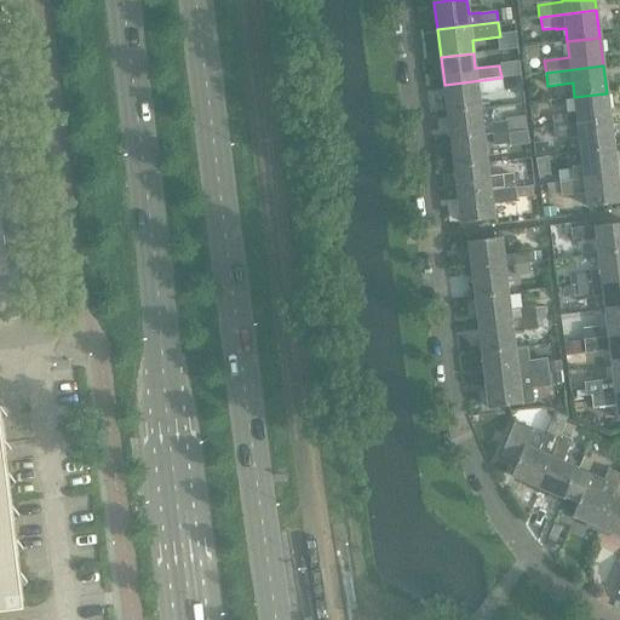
[(445,85),(447,113),(481,108),(478,96),(504,92),(503,78),(501,78),(445,85)]
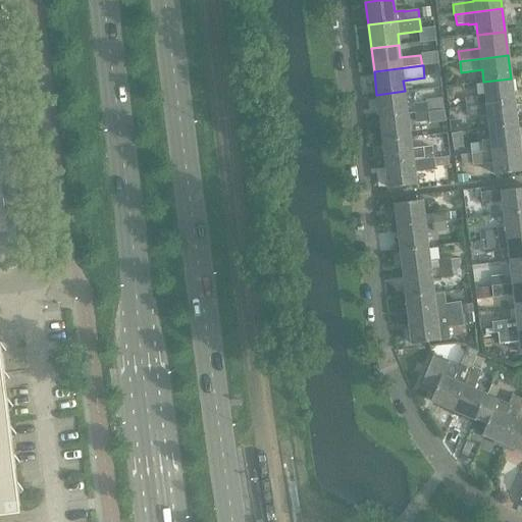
[(483,82),(486,105),(514,102),(511,79),(483,82)]
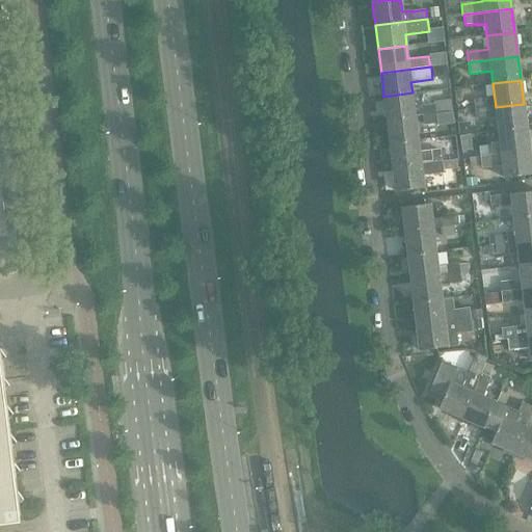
[(383,97),(387,121),(415,116),(413,92),(383,97)]
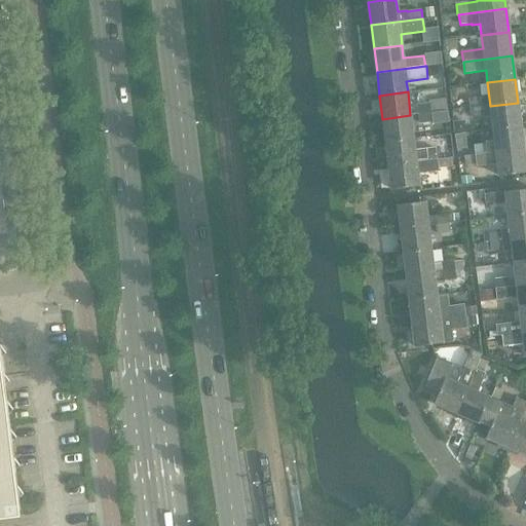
[(468,99),(470,108),(482,107),(481,98),(468,99)]
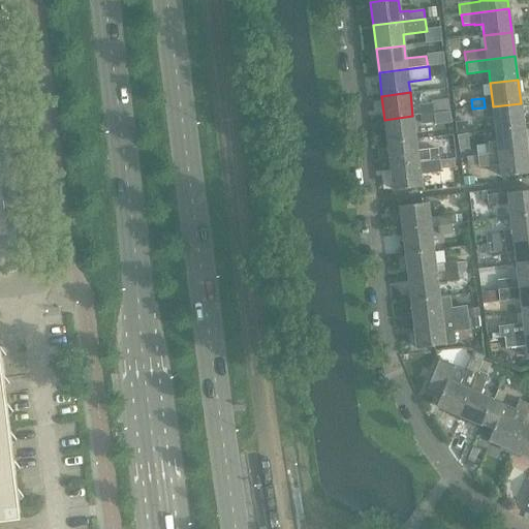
[(421,106),(422,115),(450,112),(448,99),(431,101),(432,105),(421,106)]
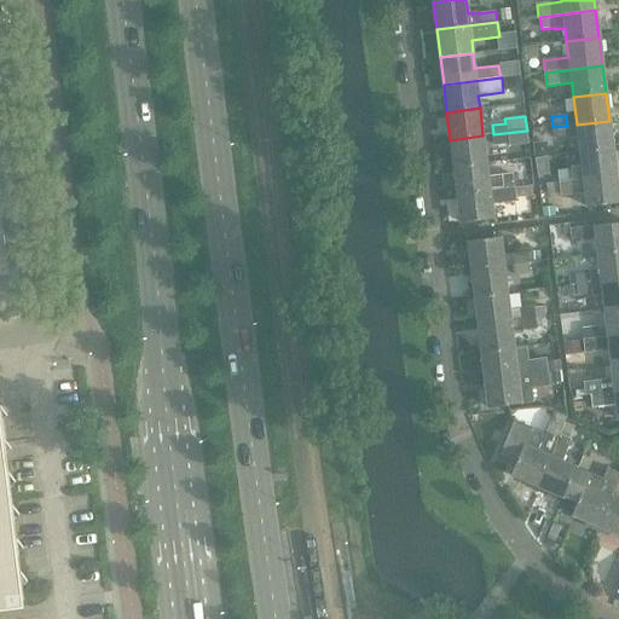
[(577,125),(580,152),(613,148),(609,121),(577,125)]
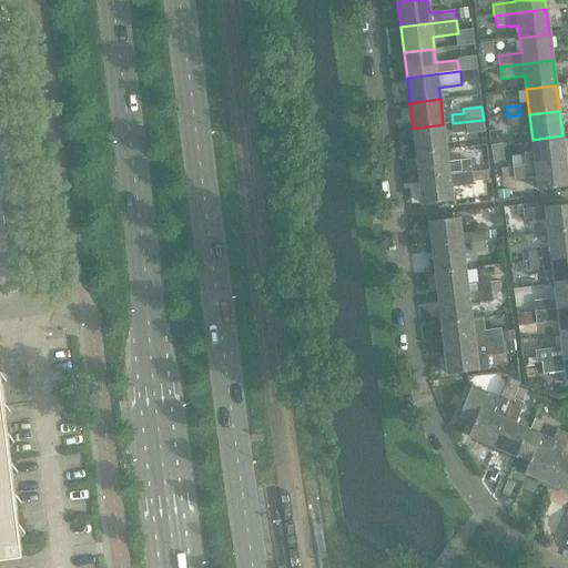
[(520,115),(507,117),(509,129),(523,127),(520,115)]
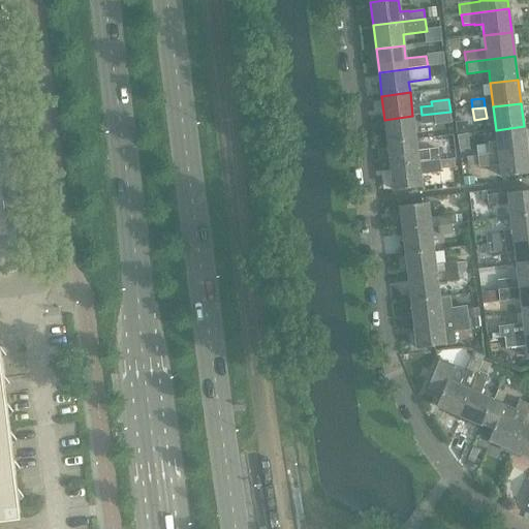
[(384,120),(387,144),(415,139),(412,116),(384,120)]
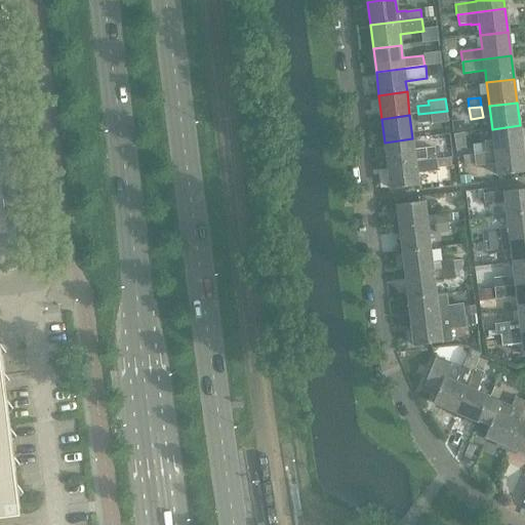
[(485,143),(486,153),(522,149),(520,125),(492,129),(493,142),(485,143)]
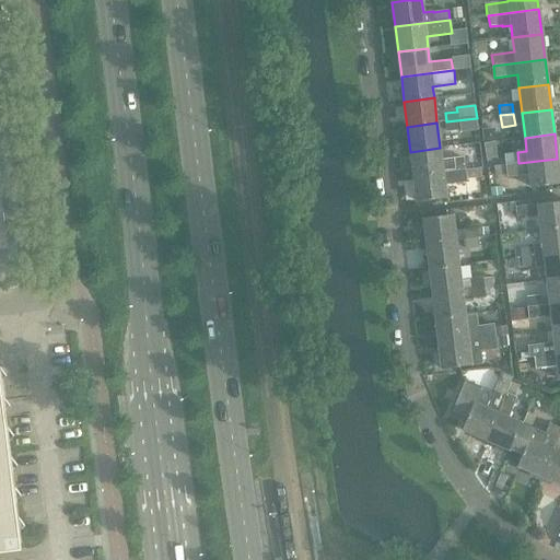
[(410,152),(413,176),(466,170),(465,158),(442,161),(440,148),(410,152)]
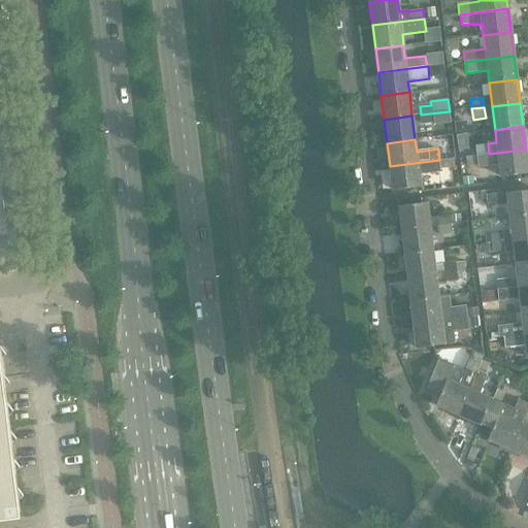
[(527,171),(525,150),(489,154),(477,156),(479,167),(499,165),(500,177),(527,173),(527,171)]
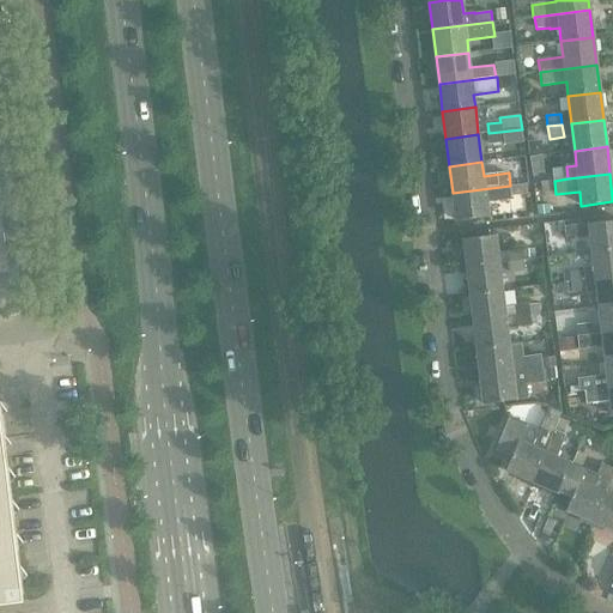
[(510,186),(453,193),(456,222),(489,218),(486,202),(513,200),(510,186)]
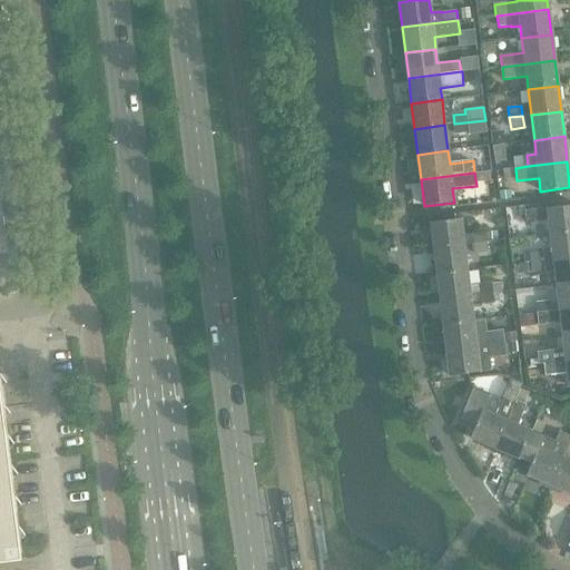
[(549,222),(550,234),(569,232),(569,206),(526,212),(527,222),(536,220),(536,223),(549,222)]
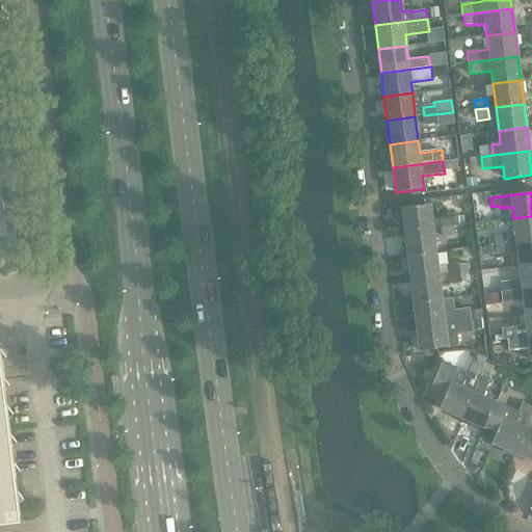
[(402,208),(405,232),(433,229),(454,225),(453,217),(432,219),(430,205),(402,208)]
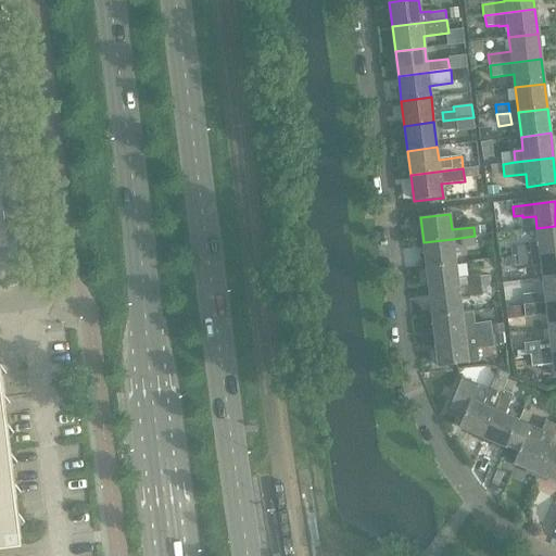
[(555,251),(555,226),(536,228),(540,253),(555,251)]
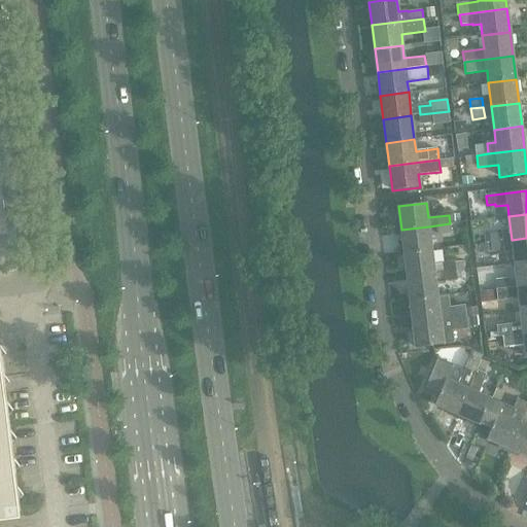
[(401,230),(403,253),(431,250),(429,226),(401,230)]
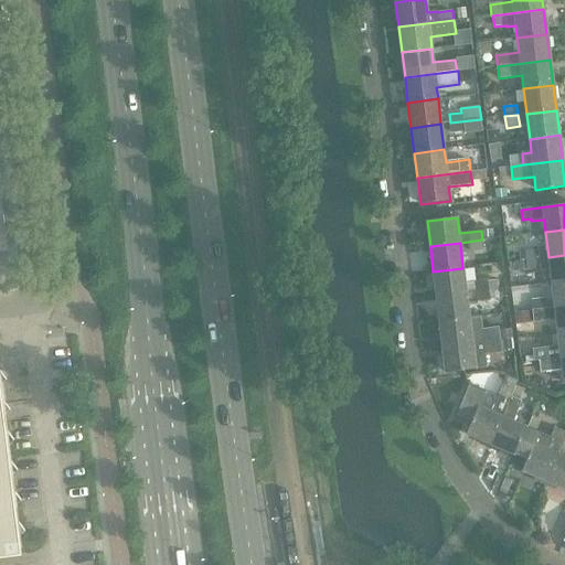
[(525,251),(526,259),(541,258),(540,248),(525,251)]
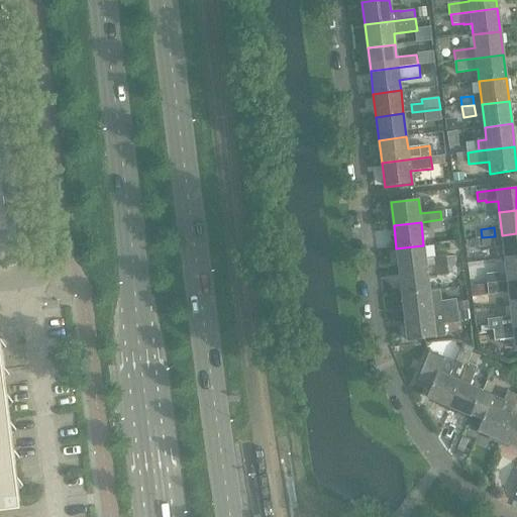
[(495,236),(482,237),(483,248),(495,246),(495,248),(503,247),(505,259),(516,256),(516,233),(502,235),(495,236)]
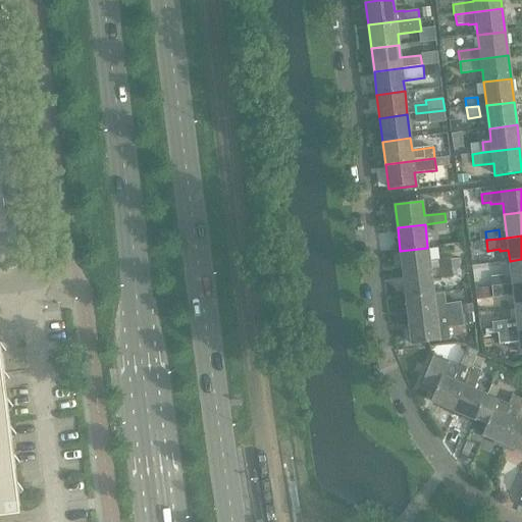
[(486,242),(476,243),(477,251),(487,250),(486,242)]
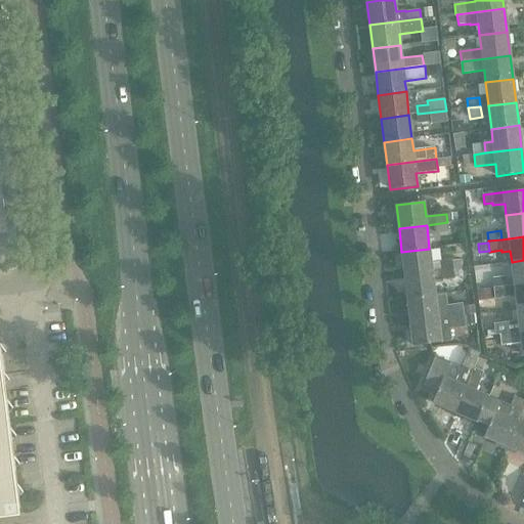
[(401,252),(404,275),(462,268),(461,260),(452,261),(452,260),(431,262),(429,249),(401,252)]
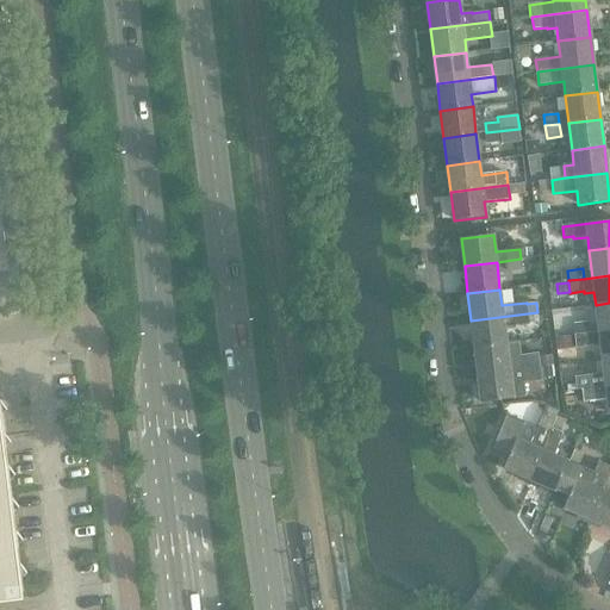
[(609,303),(596,305),(599,331),(609,330),(609,303)]
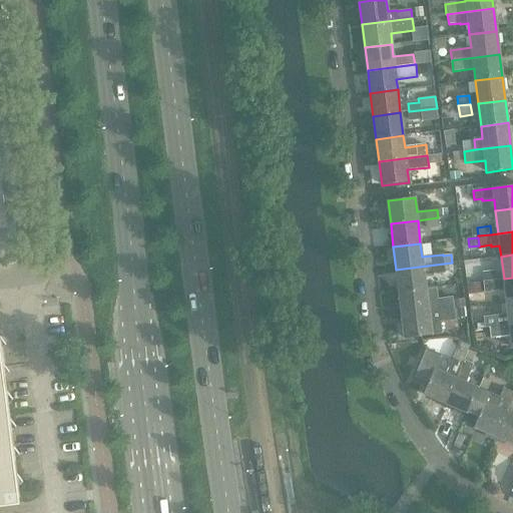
[(452,263),(396,270),(399,292),(426,289),(425,278),(434,277),(434,275),(454,272),(452,263)]
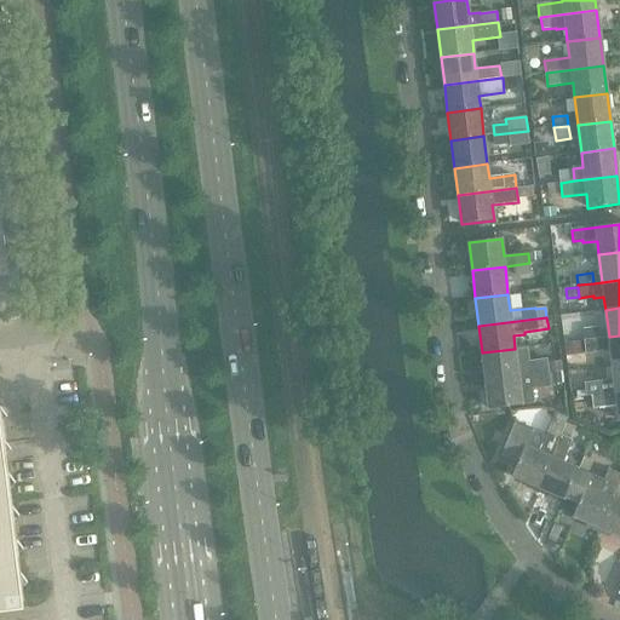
[(583,329),(585,340),(600,338),(598,327),(583,329)]
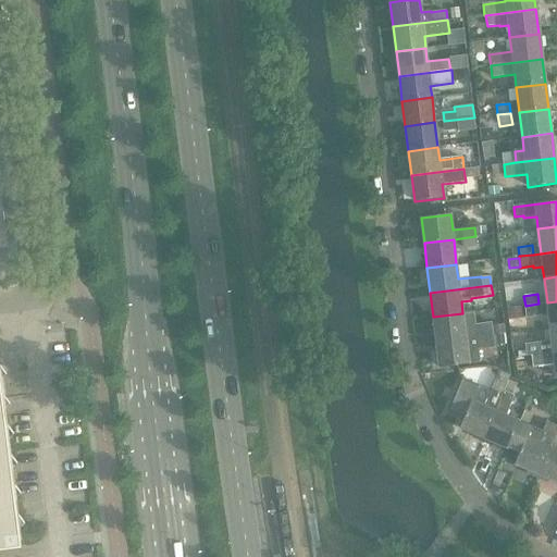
[(556,301),(547,302),(539,304),(525,306),(527,319),(548,316),(549,327),(556,326),(556,301)]
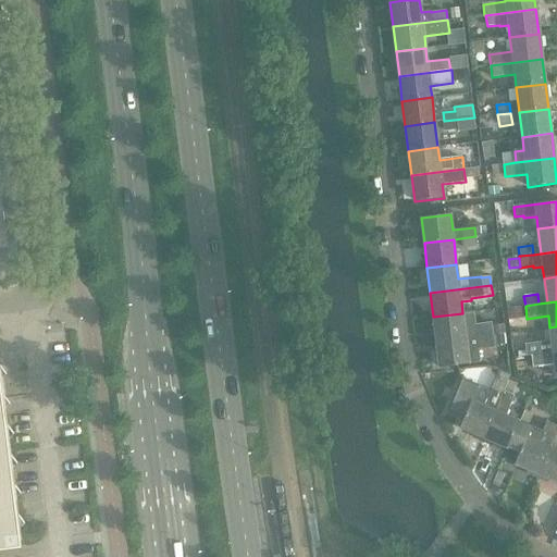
[(524,307),(508,309),(509,320),(525,318),(524,307)]
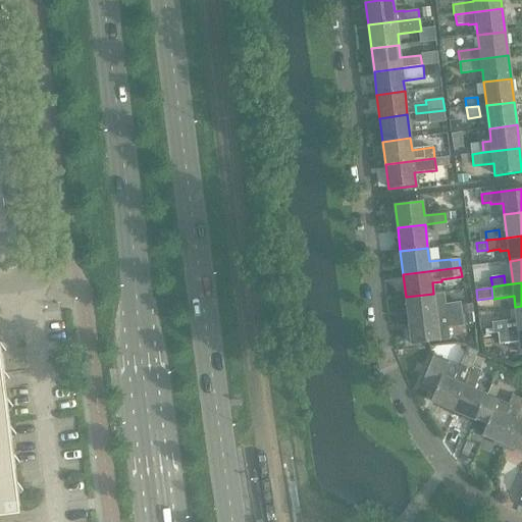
[(406,297),(409,320),(461,314),(460,303),(445,305),(444,293),(433,294),(406,297)]
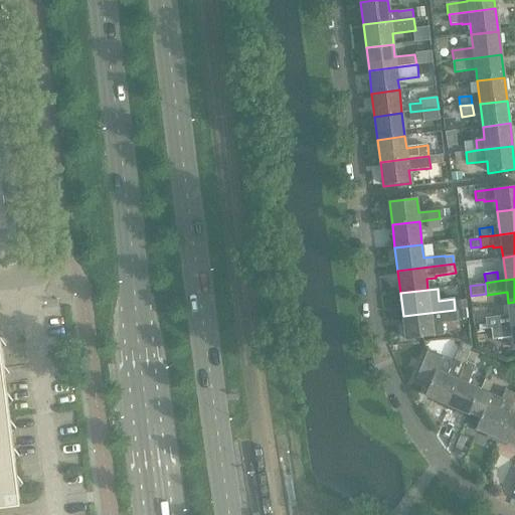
[(403,316),(405,340),(443,335),(442,323),(457,321),(455,310),(403,316)]
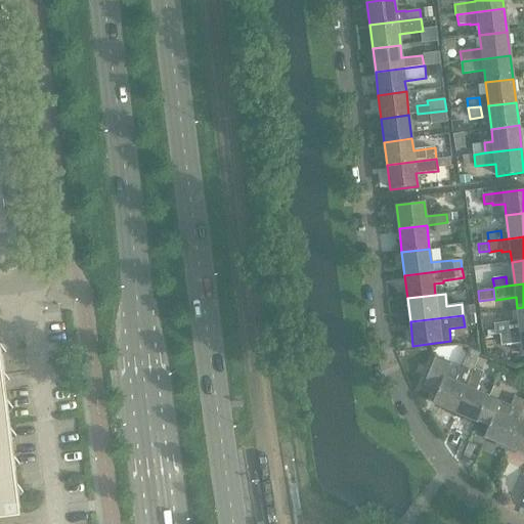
[(499,324),(500,334),(513,332),(512,323),(499,324)]
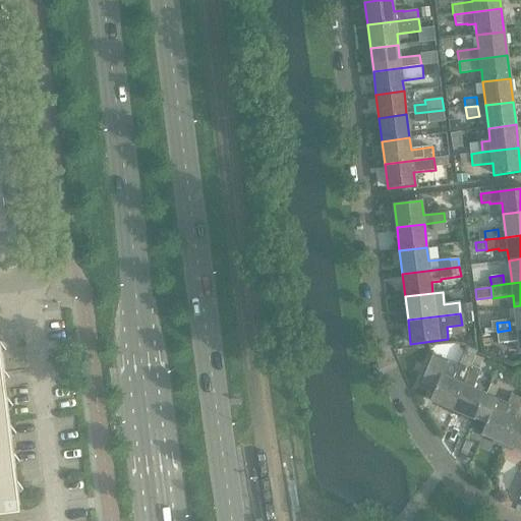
[(520,329),(517,330),(510,330),(498,332),(499,343),(518,341),(520,353),(520,352),(520,329)]
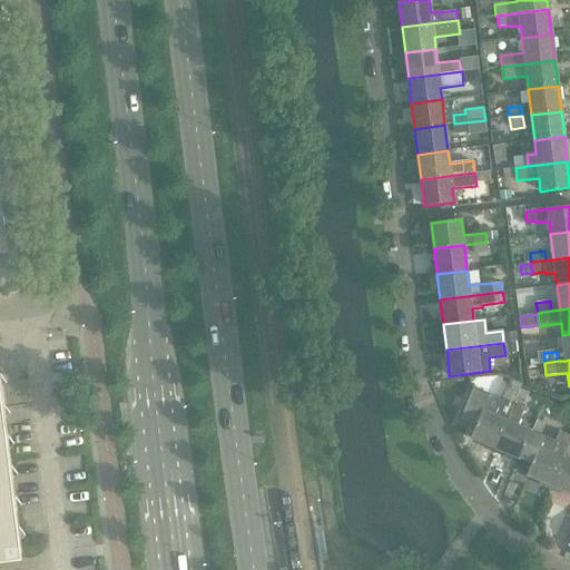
[(0,561),(20,559),(18,540),(25,536),(19,527),(17,528),(15,510),(20,504),(15,497),(13,497),(11,479),(17,474),(11,467),(9,467),(7,449),(13,443),(7,435),(6,435),(3,418),(9,413),(3,405),(1,405),(0,392),(0,386),(6,383),(0,374),(0,561)]
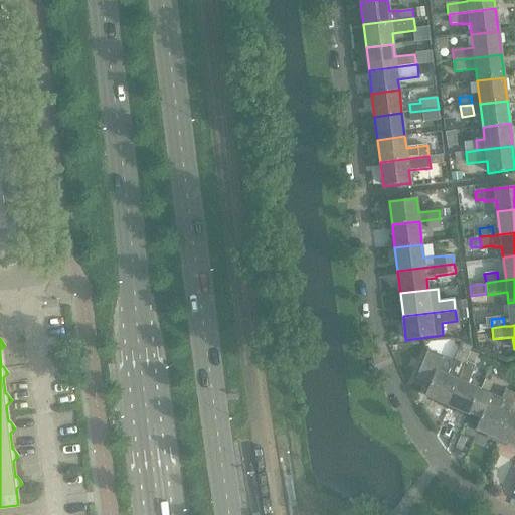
[(424,396),(447,405),(466,362),(468,356),(458,351),(448,375),(436,370),(441,357),(427,351),(414,379),(430,385),(424,396)]
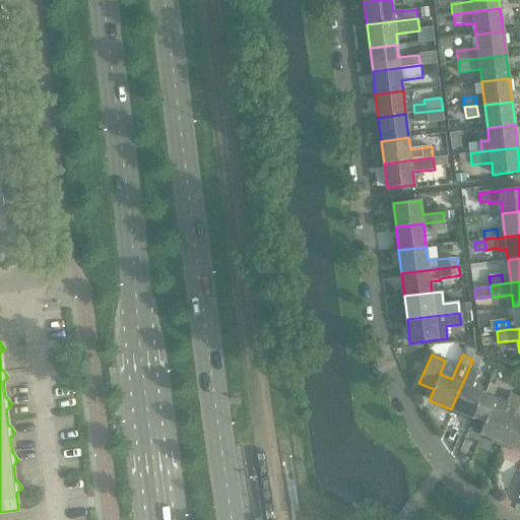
[(470,366),(451,409),(473,418),(474,416),(484,392),(472,387),(480,370),(470,366)]
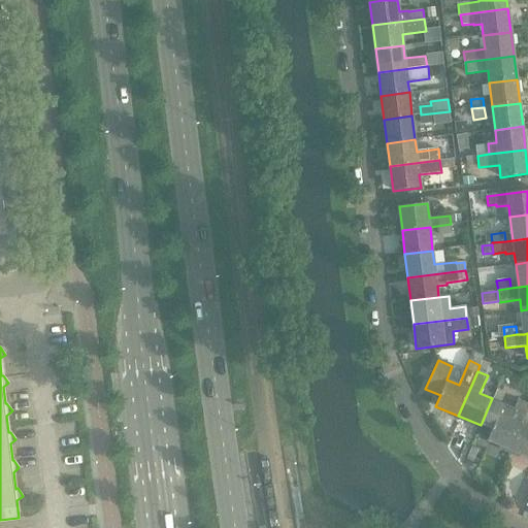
[(487,439),(510,450),(527,407),(527,403),(519,400),(510,419),(499,415),(503,403),(492,398),(482,423),(492,428),(487,439)]
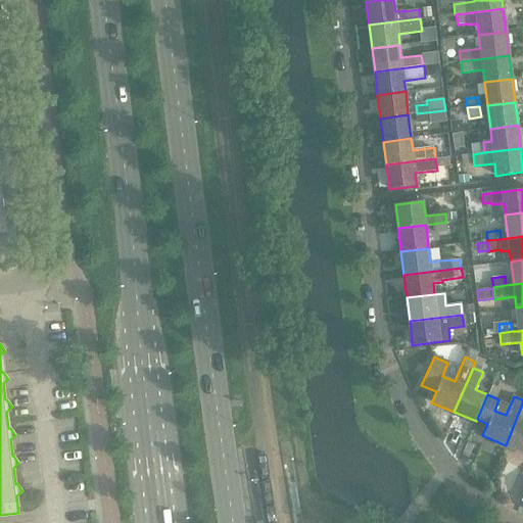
[(522,403),(506,445),(522,453),(522,403)]
